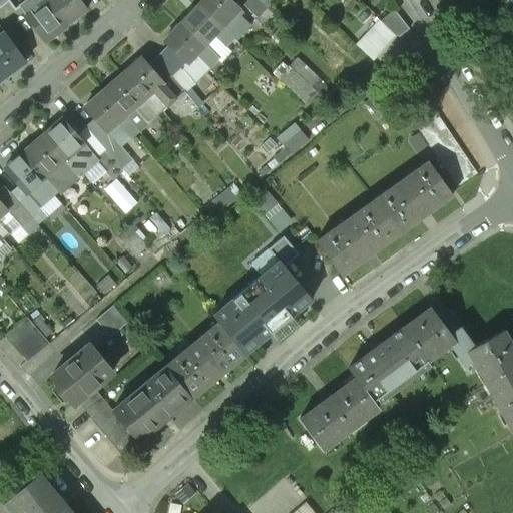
[(6,0),(0,0),(0,8),(8,2),(6,0)]
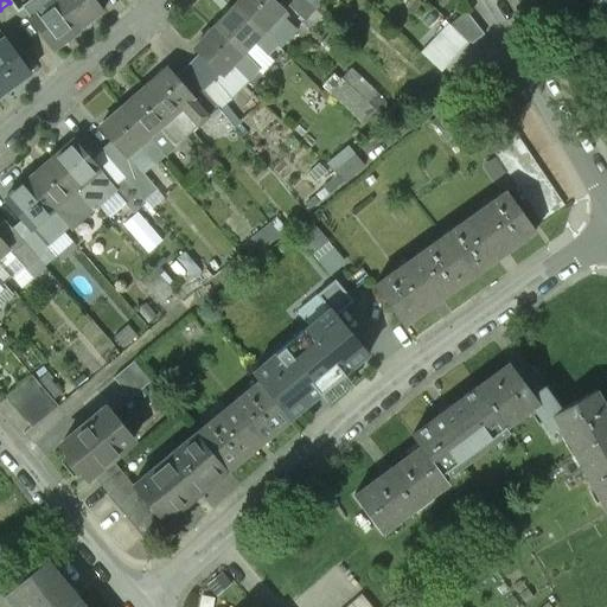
[(53,48),(77,30),(56,0),(30,0),(23,5),(53,48)]
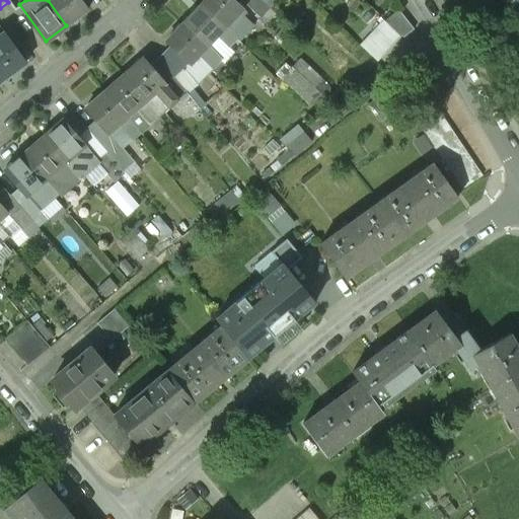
[(80,0),(48,0),(66,25),(87,9),(80,0)]
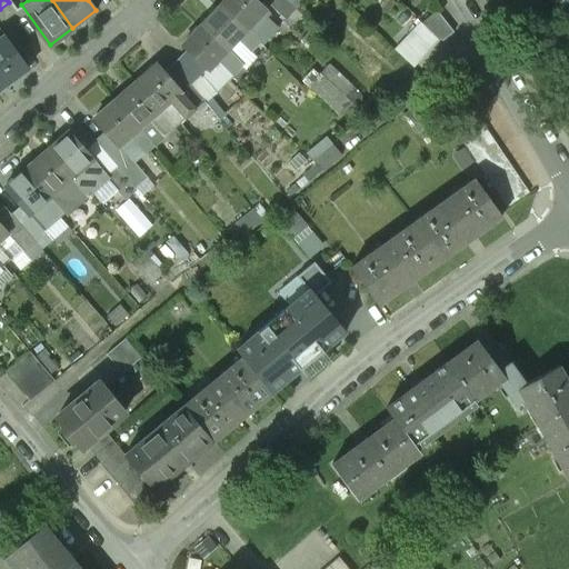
[(266,10),(253,0),(226,0),(221,6),(247,30),(261,43),(276,28),(261,15),(266,10)]
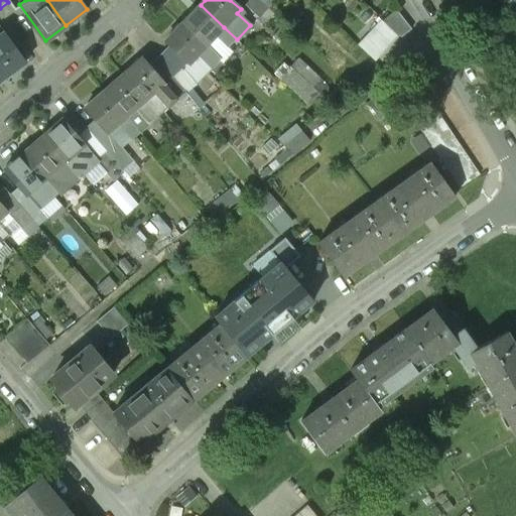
[(258,0),(241,0),(258,16),(267,7),(258,0)]
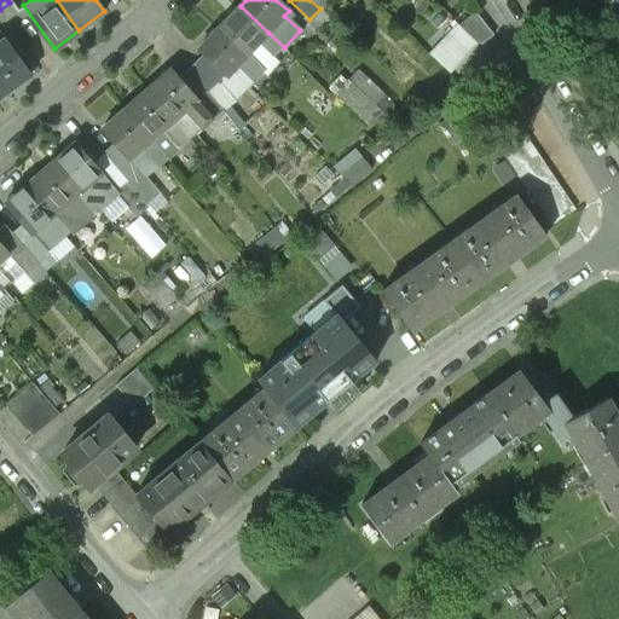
[(219,28),(248,55),(268,33),(241,6),(219,28)]
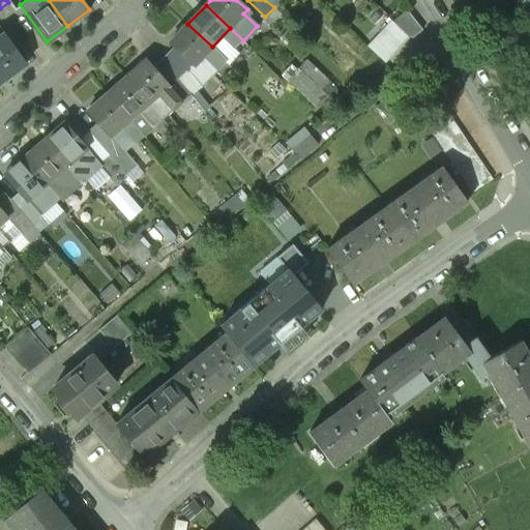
[(407,11),(394,22),(412,38),(422,30),(407,11)]
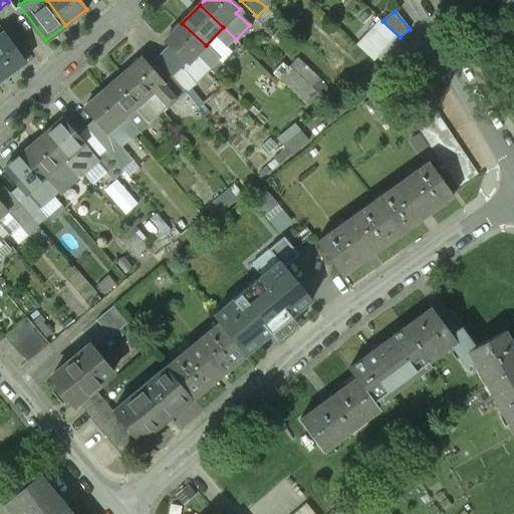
[(188,64),(197,54),(212,68),(220,59),(206,45),(182,23),(165,42),(170,46),(188,64)]
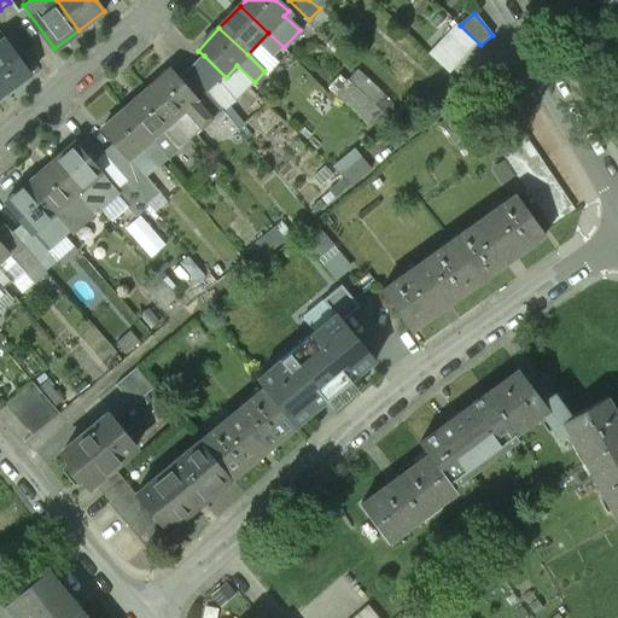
[(0,42),(0,97),(30,75),(5,40),(0,42)]
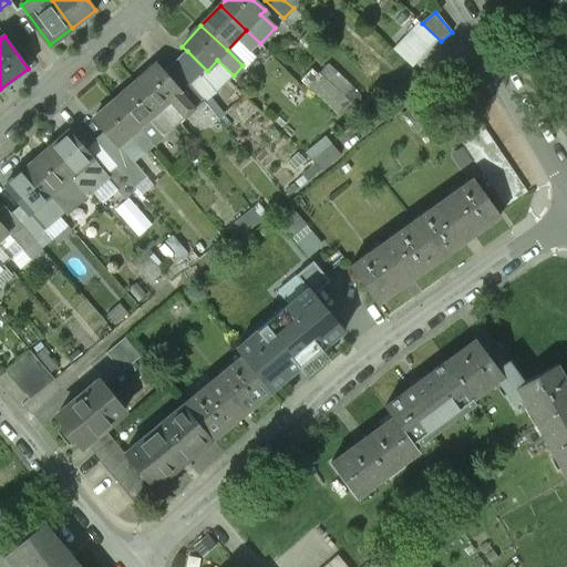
[(202,76),(207,71),(187,51),(173,64),(199,96),(207,106),(219,96),(202,76)]
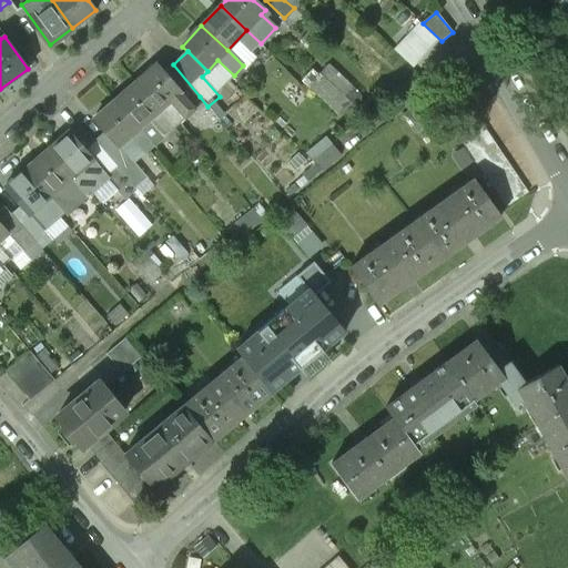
[(428,51),(412,66),(423,75),(438,62),(428,51)]
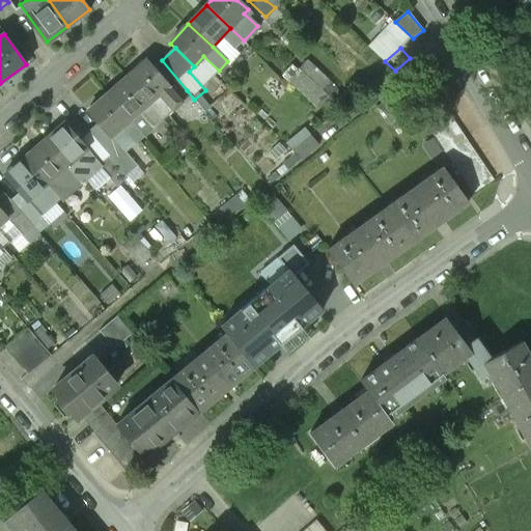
[(127,78),(148,103),(162,118),(180,102),(177,99),(167,86),(169,85),(154,67),(147,60),(127,78)]
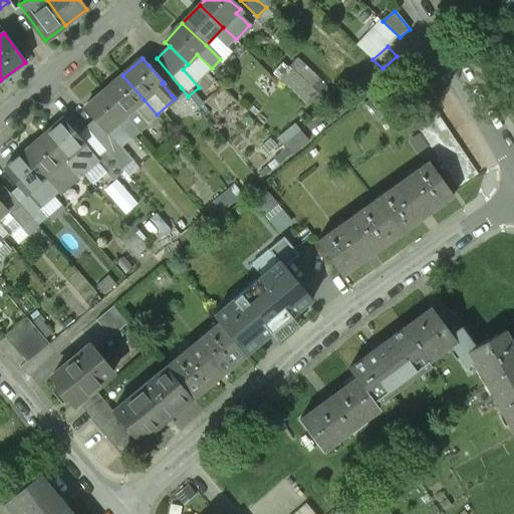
[(181,87),(157,58),(149,65),(164,82),(162,83),(172,95),(181,87)]
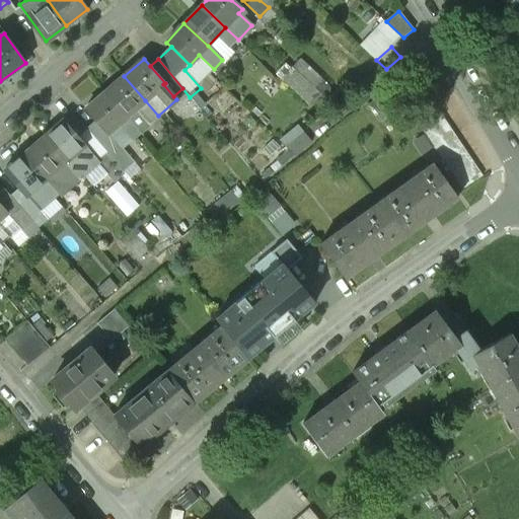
[(290,68),(280,78),(310,106),(319,96),(290,68)]
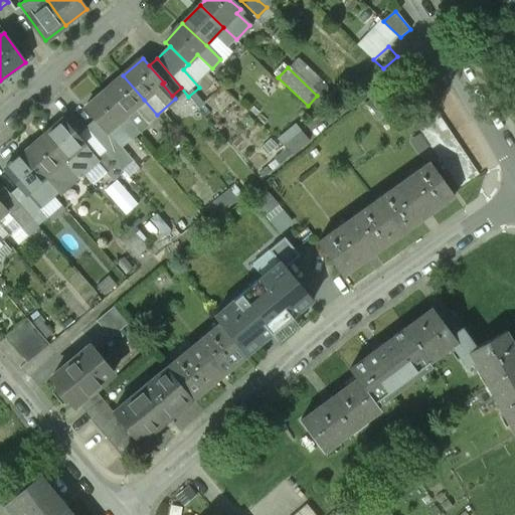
[(104,92),(125,116),(144,100),(123,75),(104,92)]
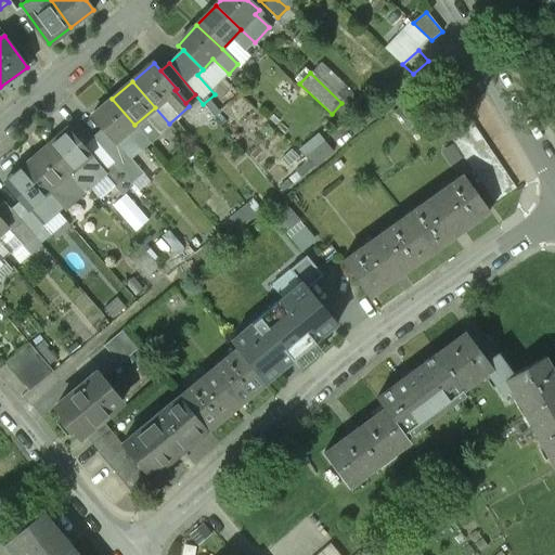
[(134,125),(112,99),(91,117),(103,130),(114,143),(128,131),(142,147),(150,142),(134,125)]
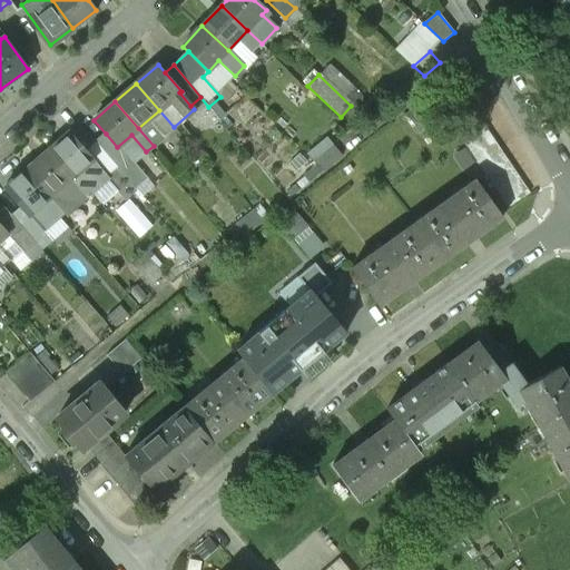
[(475,115),(453,129),(505,208),(528,194),(475,115)]
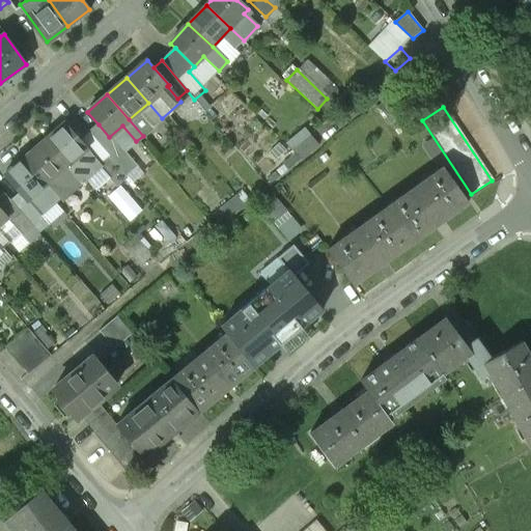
[(63,123),(44,141),(66,166),(86,149),(79,141),(63,123)]
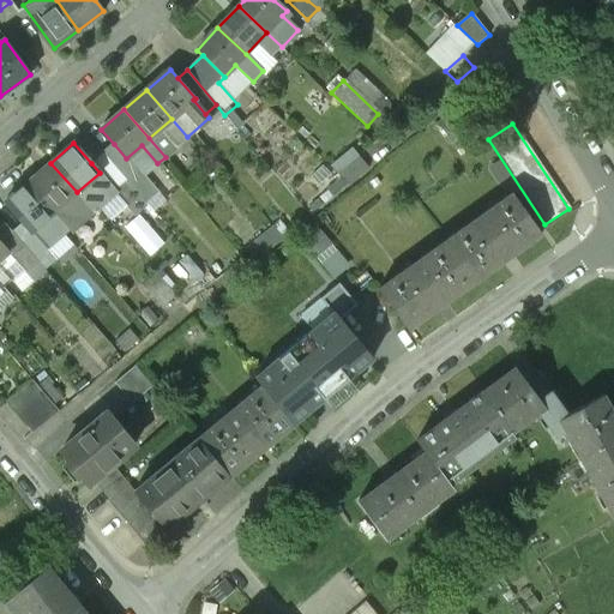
[(126,158),(114,144),(103,154),(146,203),(160,192),(139,169),(137,170),(126,158)]
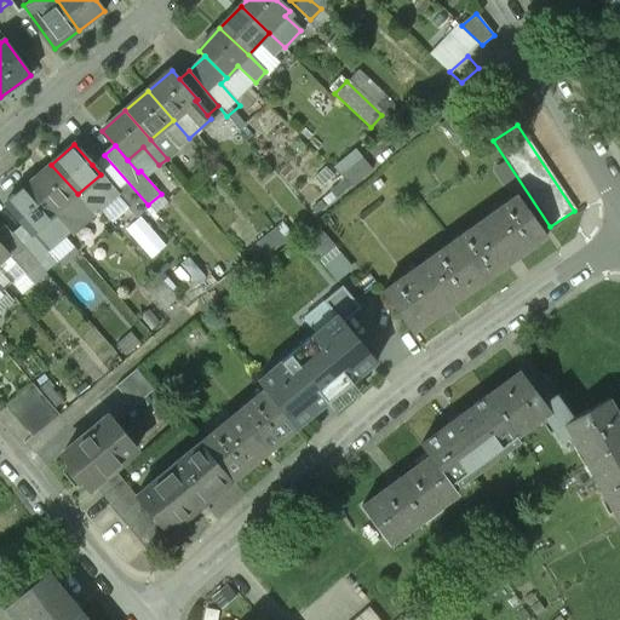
[(148,205),(104,155),(92,165),(101,174),(115,191),(114,193),(135,217),(148,205)]
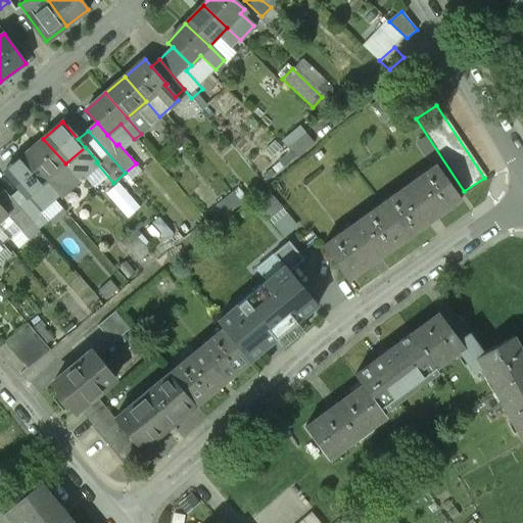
[(305,132),(286,147),(297,157),(314,143),(305,132)]
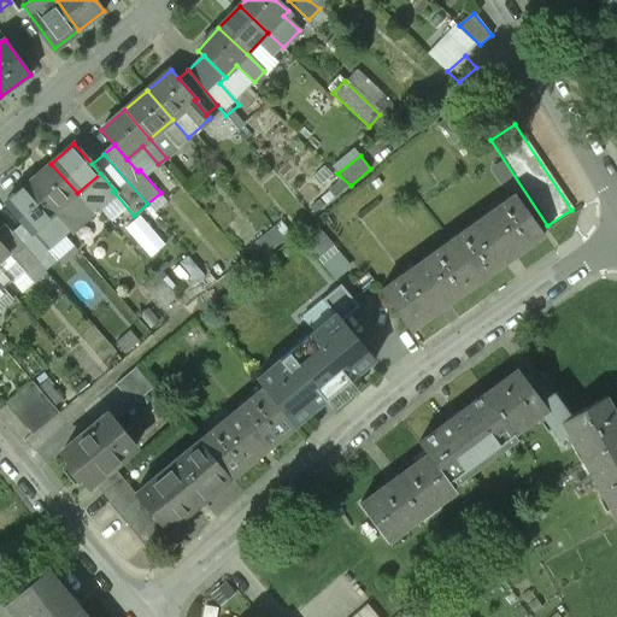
[(54,213),(77,193),(51,164),(28,183),(54,213)]
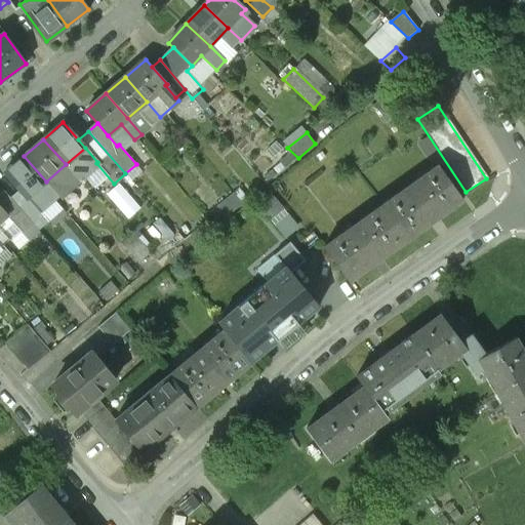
[(26,199),(46,182),(24,156),(4,173),(11,183),(26,199)]
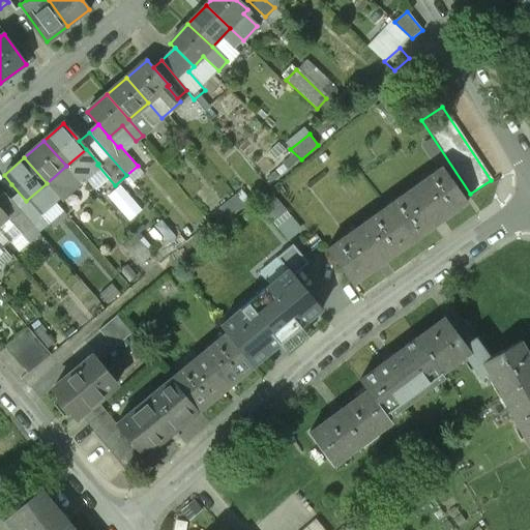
[(441,167),(384,208),(409,243),(467,202),(441,167)]
